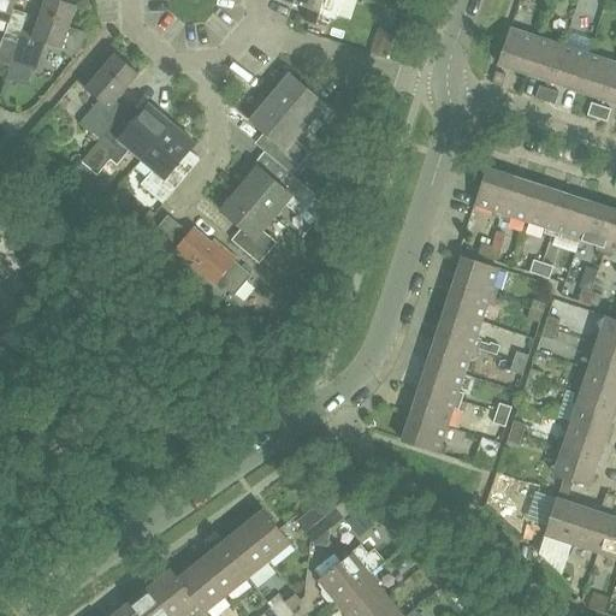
[(5,39),(19,43),(23,30),(29,16),(15,11),(18,0),(0,0),(0,18),(10,23),(5,39)]
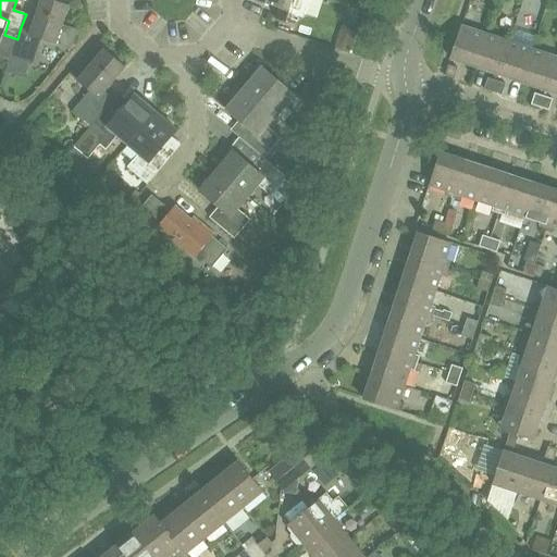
[(42,0),(33,31),(21,27),(17,39),(12,57),(34,64),(42,39),(57,45),(64,54),(74,47),(79,31),(64,25),(70,5),(53,0),(42,0)]
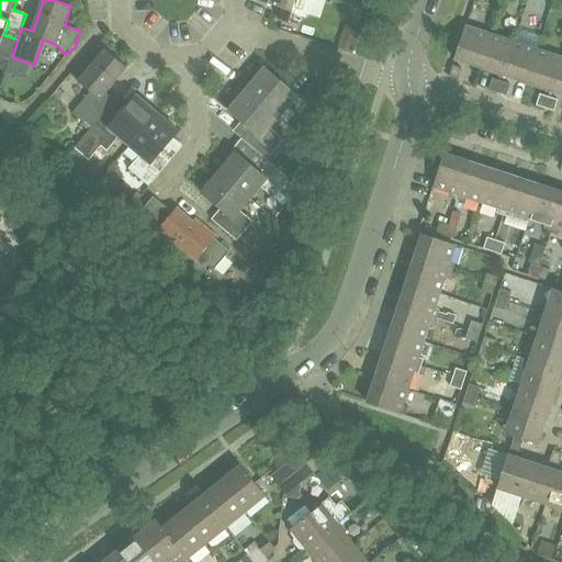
[(257,0),(282,8),(278,20),(289,23),(293,12),(305,17),(310,0),(257,0)]
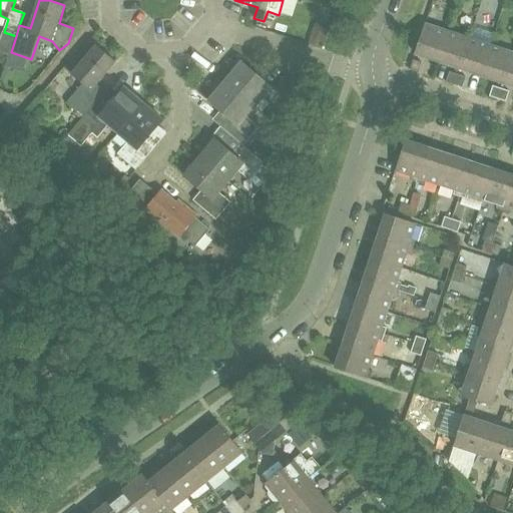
[(316,22),(309,42),(324,47),(331,28),(316,22)]
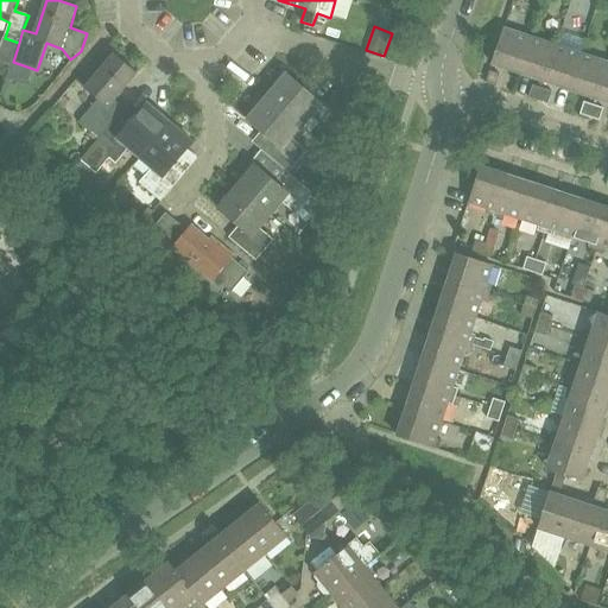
[(519,73),(531,37),(504,29),(492,64),(519,73)]
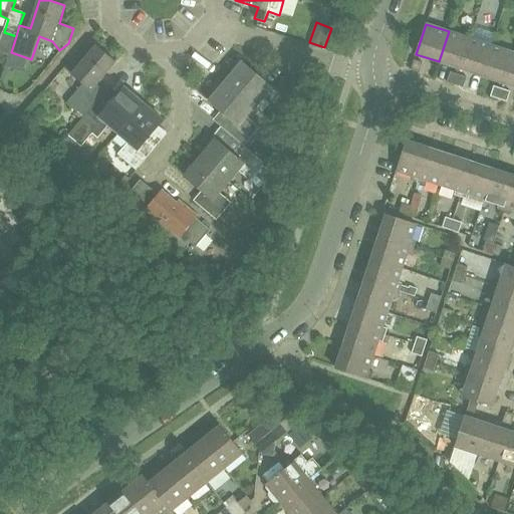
[(470,38),(449,31),(439,61),(460,68),(470,38)]
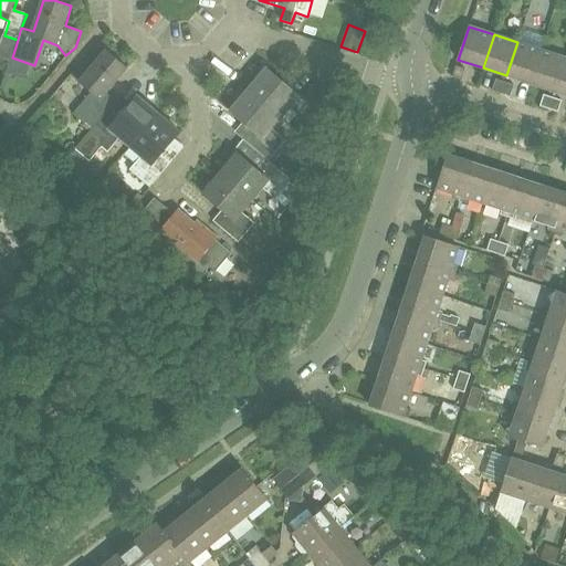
[(542,50),(517,42),(506,75),(531,83),(542,50)]
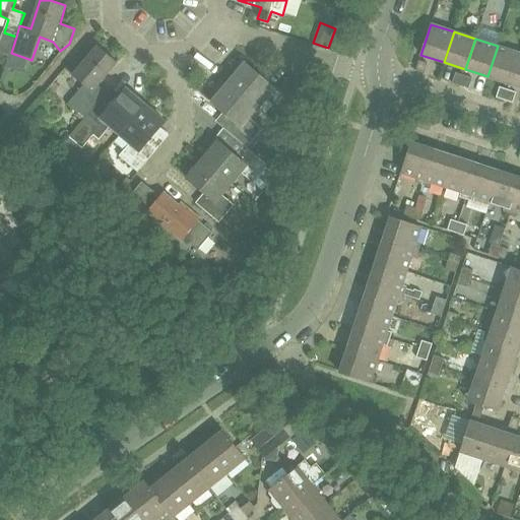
[(69,105),(85,119),(89,114),(106,94),(99,87),(120,63),(100,45),(78,69),(71,63),(66,68),(85,85),(69,105)]
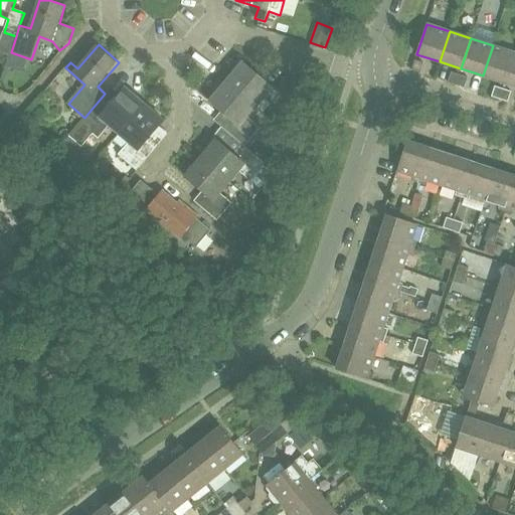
[(514,53),(493,45),(483,75),(505,83),(514,53)]
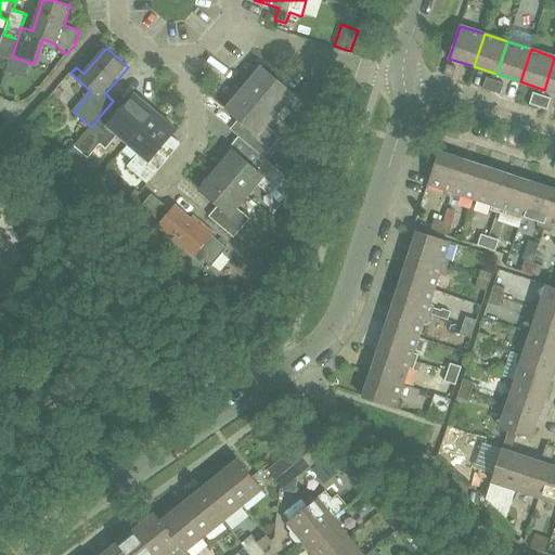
[(544,90),(554,92),(554,56),(554,57),(544,90)]
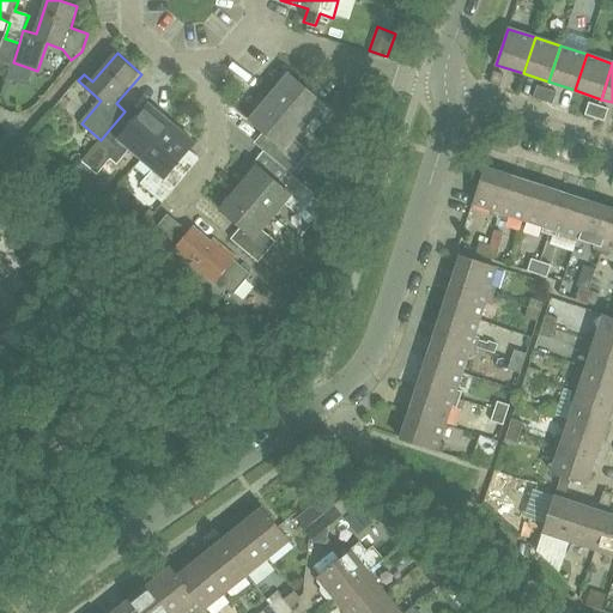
[(493,72),(490,84),(499,87),(504,74),(493,72)]
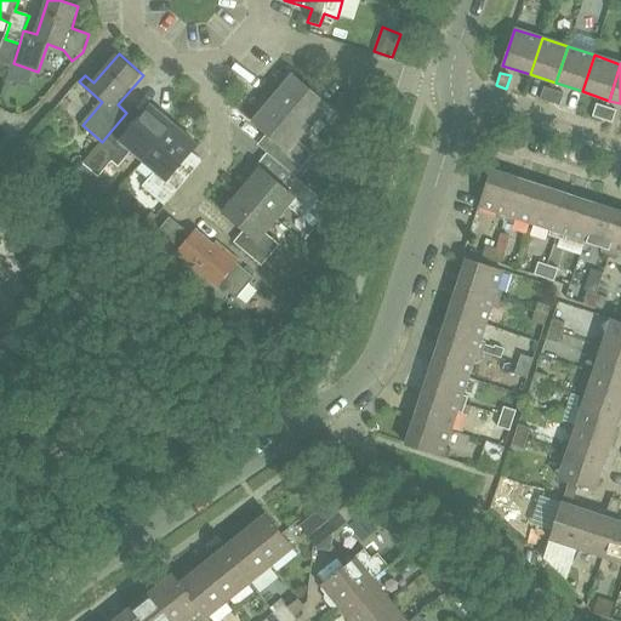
[(294,75),(273,98),(309,130),(320,118),(335,131),(362,101),(347,89),(331,107),(294,75)]
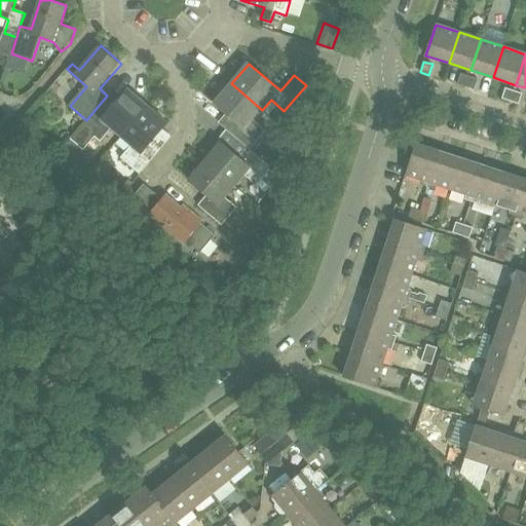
[(465,86),(468,76),(460,73),(457,84),(465,86)]
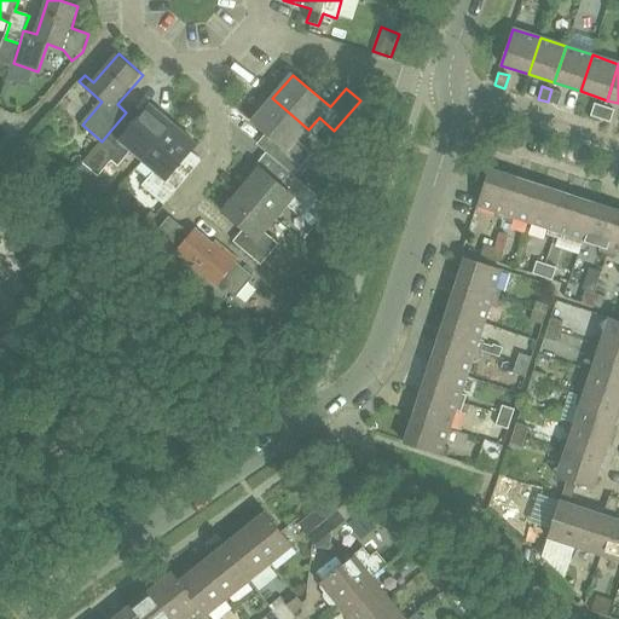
[(562,93),(551,90),(548,102),(559,105),(562,93)]
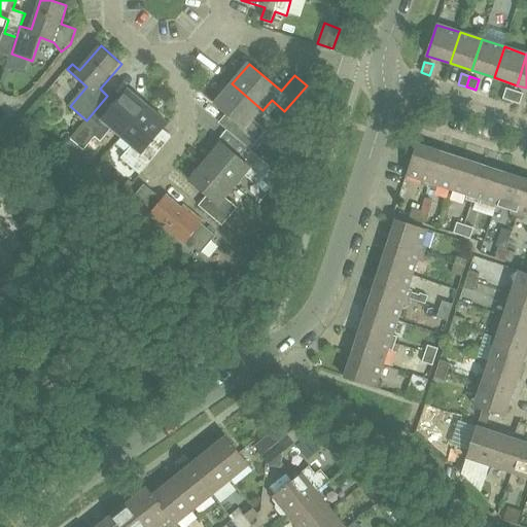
[(249,148),(251,149),(267,132),(254,120),(262,110),(232,83),(215,104),(236,121),(229,130),(249,148)]
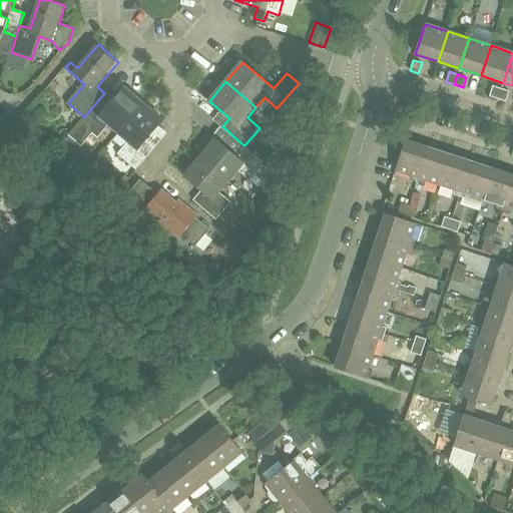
[(490,96),(497,99),(501,88),(493,86),(490,96)]
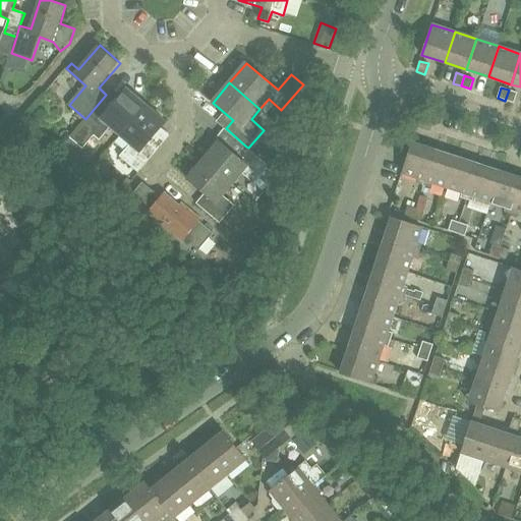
[(94,136),(99,140),(110,126),(120,135),(147,105),(127,89),(98,121),(90,114),(85,119),(69,137),(83,149),(94,136)]
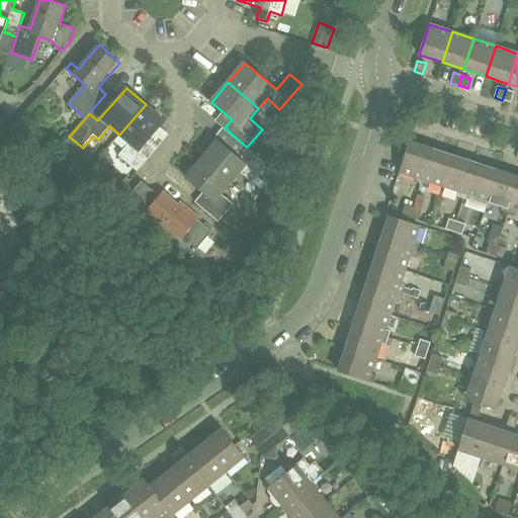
[(514,92),(506,89),(502,100),(511,102),(514,92)]
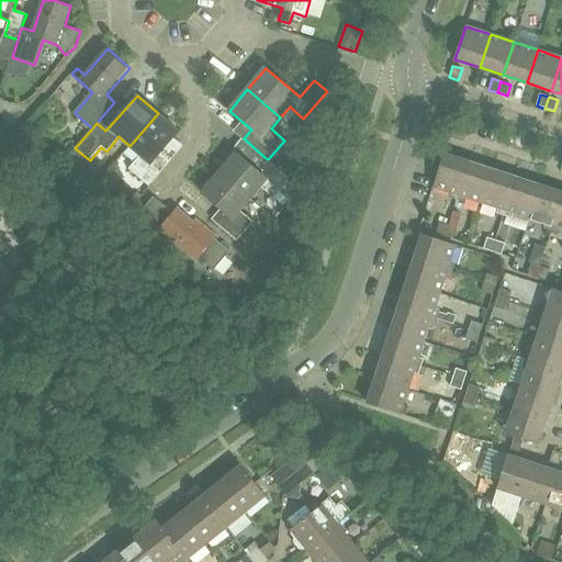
[(179,132),(158,113),(130,146),(141,156),(130,169),(149,186),(170,163),(160,154),(179,132)]
